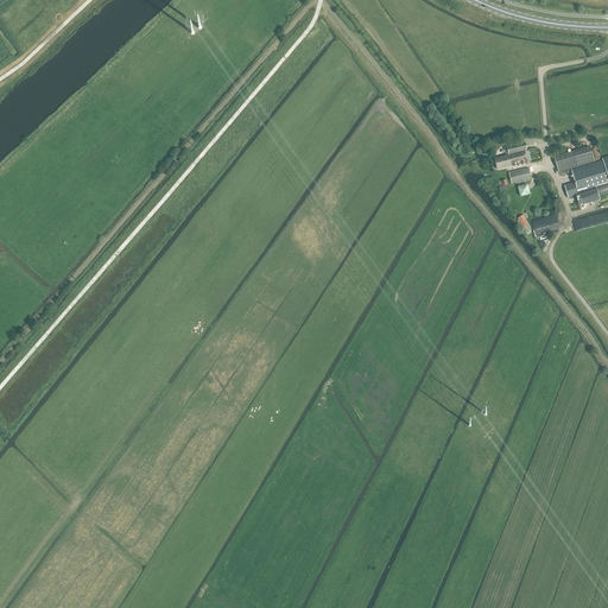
[(525,152),(527,151),(525,143),(507,147),(505,149),(506,156),(495,158),(498,170),(527,163),(525,152)]
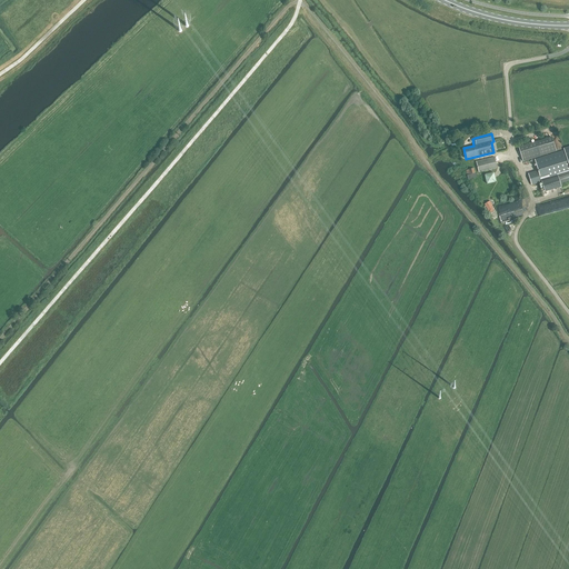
[(536,142),(520,147),(525,160),(540,156),(540,157),(557,151),(552,137),(536,142)]
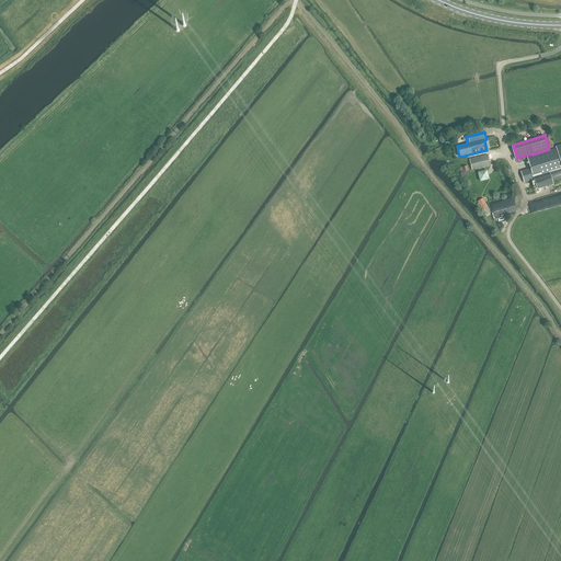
[(530,169),(522,172),(525,183),(535,180),(537,190),(553,184),(552,181),(560,178),(560,146),(557,148),(527,157),(530,169)]
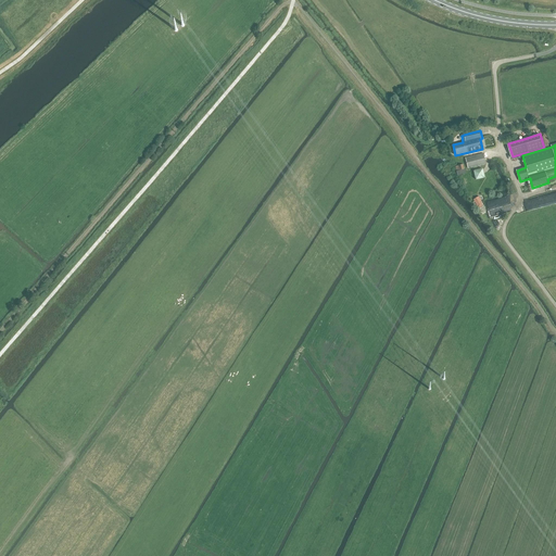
[(468,168),(485,164),(483,154),(465,159),(468,168)]
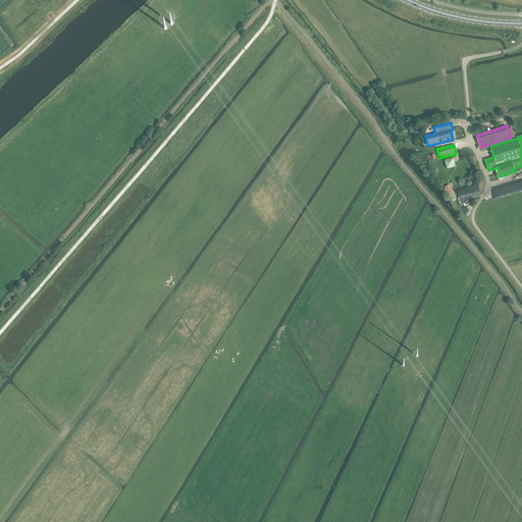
[(454,159),(445,160),(447,169),(455,167),(454,159)]
